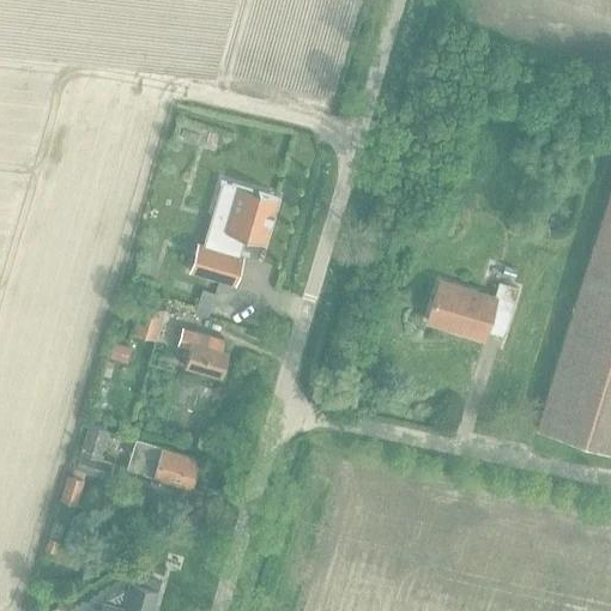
[(197,258),(192,273),(236,286),(244,259),(233,255),(239,237),(266,246),(279,199),(224,183),(211,229),(229,234),(223,253),(200,246),(197,258)]
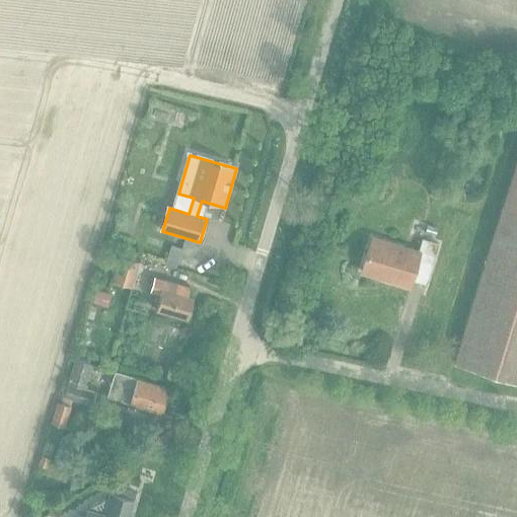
[(516,164),(455,364),(516,382),(516,164)]
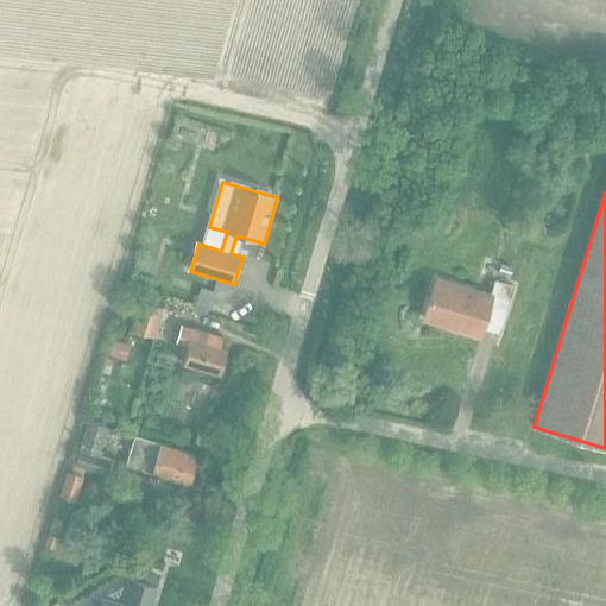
[(437,282),(425,321),(481,338),(484,330),(502,336),(516,289),(497,283),(447,267),(442,283),(437,282)]
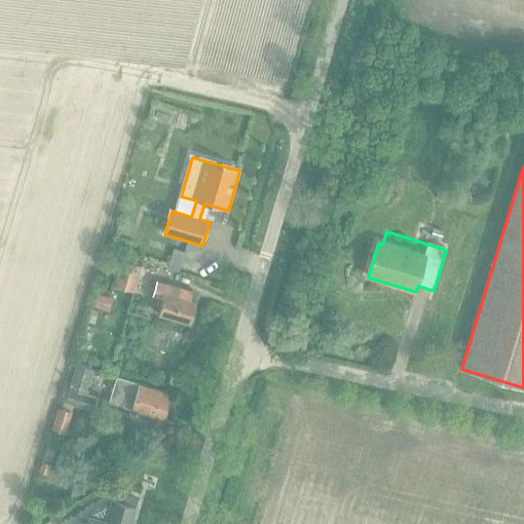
[(175,250),(169,270),(180,273),(186,254),(175,250)]
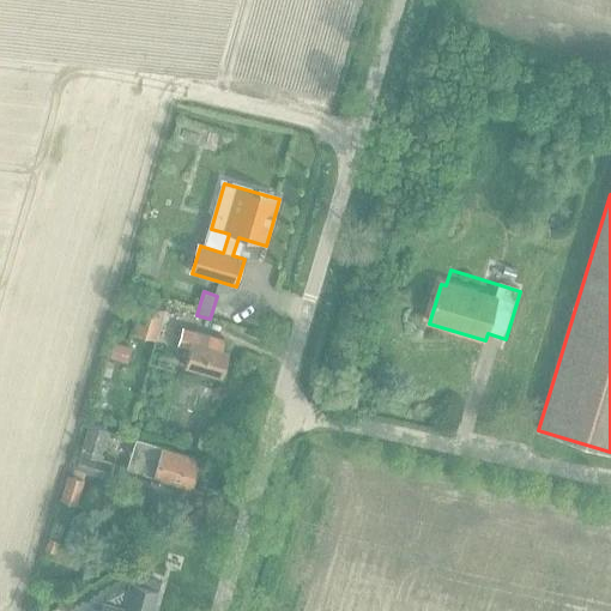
[(133,334),(157,342),(167,312),(141,306),(133,334)]
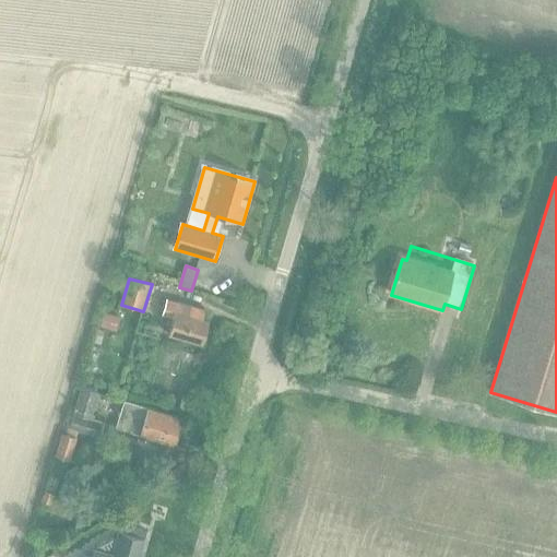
[(169,335),(203,345),(210,322),(204,320),(206,311),(168,300),(164,315),(175,318),(169,335)]
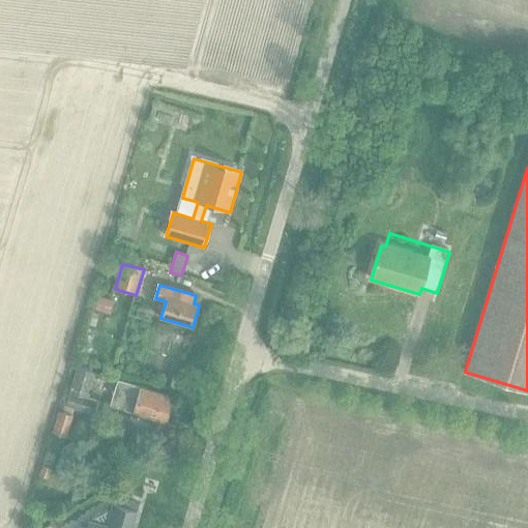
[(99,299),(96,310),(108,313),(111,302),(99,299)]
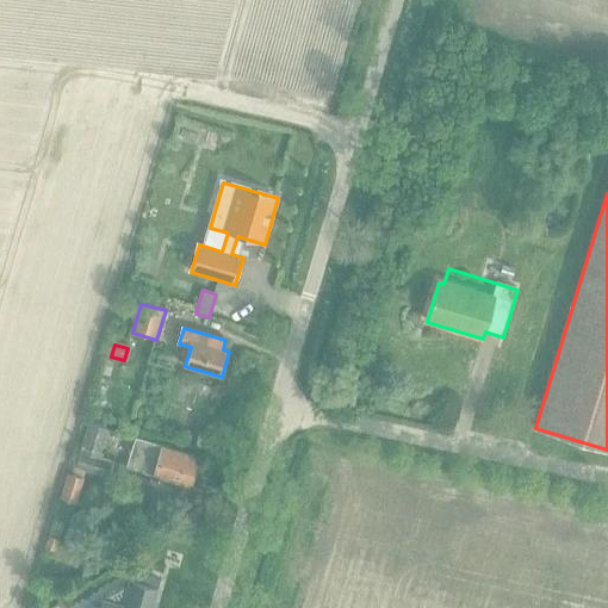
[(86,471),(110,478),(115,463),(100,459),(109,430),(91,426),(74,477),(70,476),(63,500),(76,503),(86,471)]
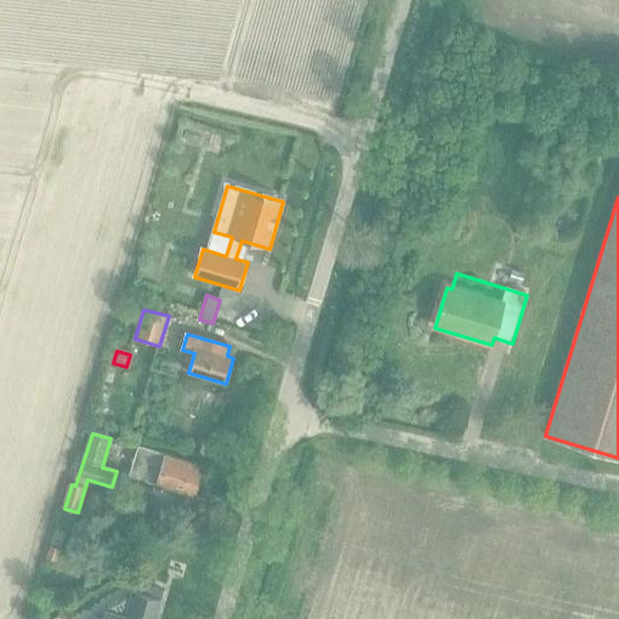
[(130,476),(193,495),(202,466),(140,447),(130,476)]
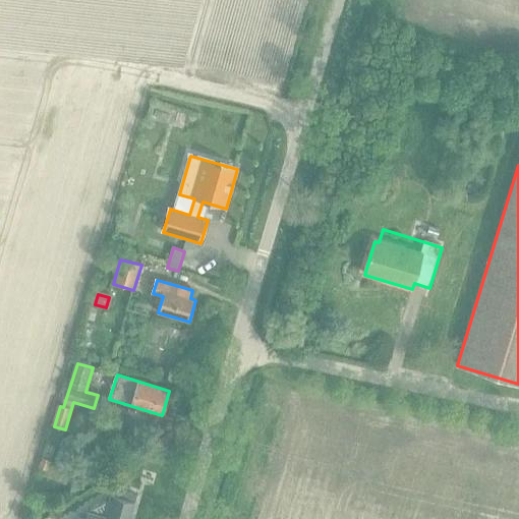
[(130,518),(137,497),(124,493),(122,500),(112,497),(110,504),(107,503),(108,503),(107,502),(92,511),(92,512),(93,511),(93,514),(90,513),(89,518),(130,518)]
